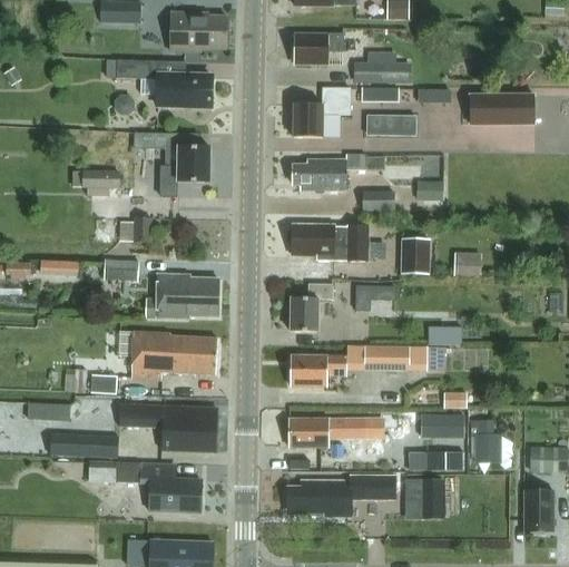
[(99,0),(99,20),(139,20),(139,0),(99,0)]
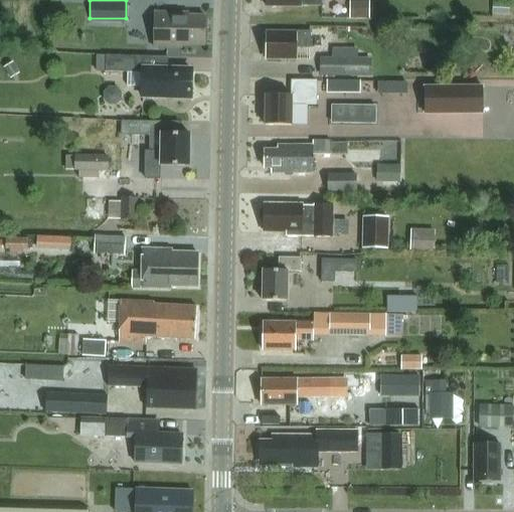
[(371,16),(371,0),(352,0),(352,16),(371,16)]
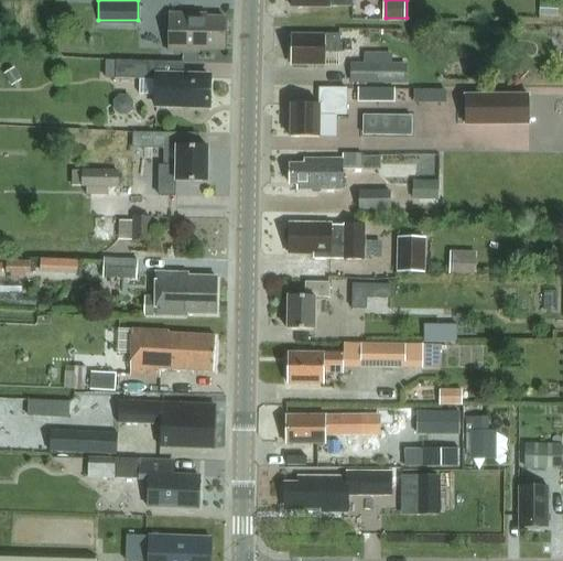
[(539,12),(558,13),(558,0),(540,0),(539,12)]
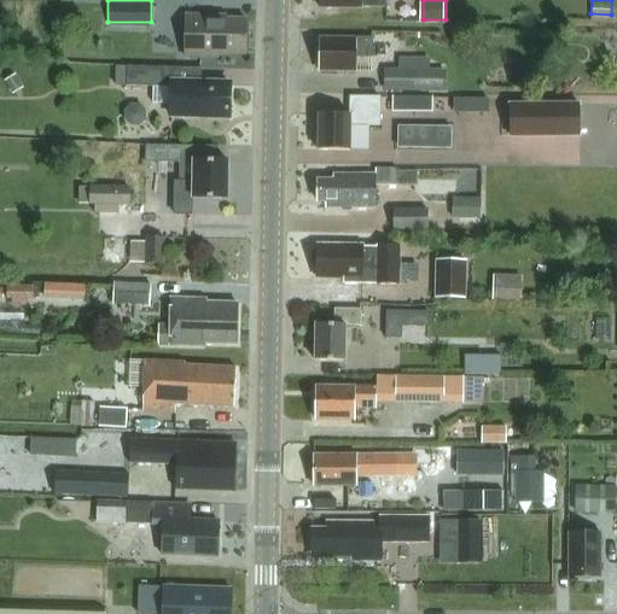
[(186,12),(185,54),(217,56),(217,52),(245,52),(245,17),(225,16),(225,13),(186,12)]
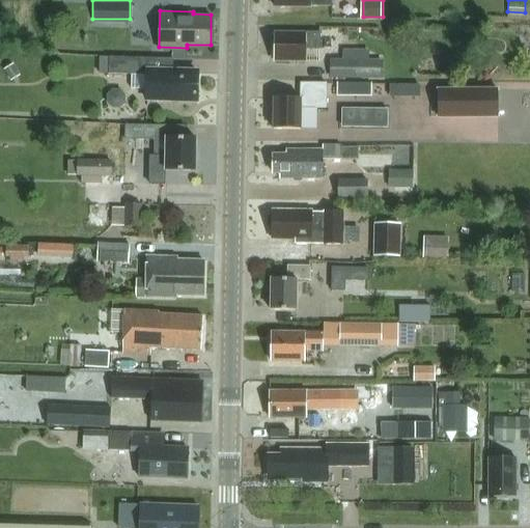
[(286,32),(274,32),(274,57),(287,57),(290,59),(305,59),(305,47),(318,47),(318,31),(286,30),(286,32)]
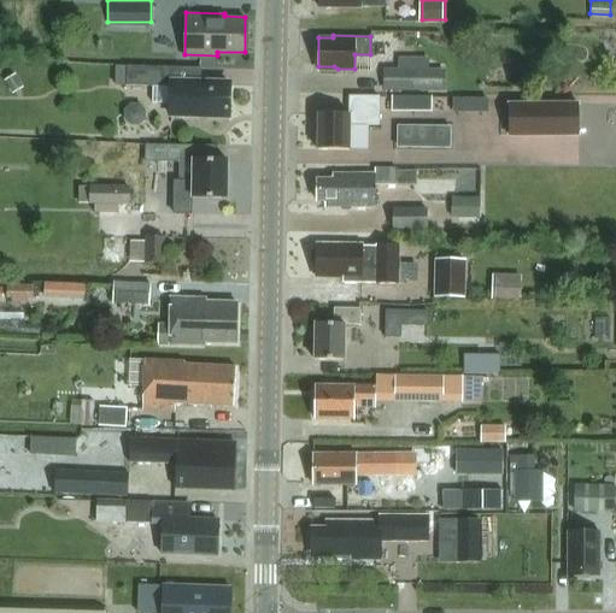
[(170,113),(228,115),(229,81),(200,80),(200,65),(127,64),(125,83),(153,84),(152,95),(170,96),(170,113)]
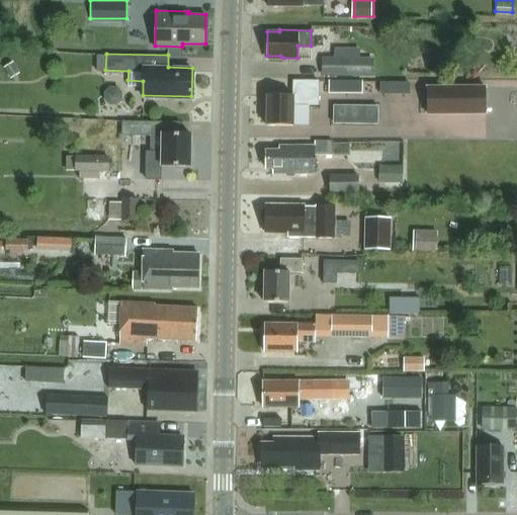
[(322,56),(321,74),(373,75),(373,56),(322,56)]
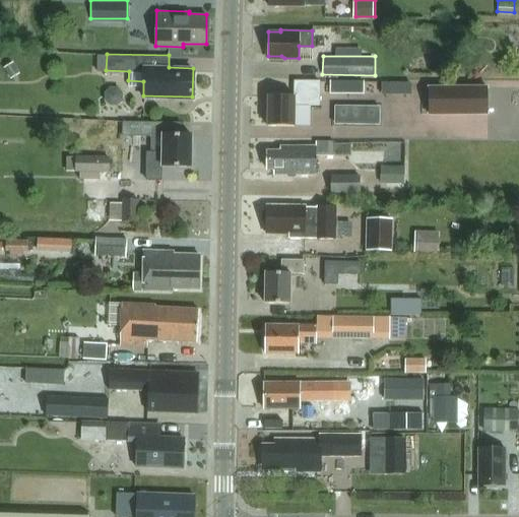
[(12,61),(3,67),(10,77),(19,71),(12,61)]
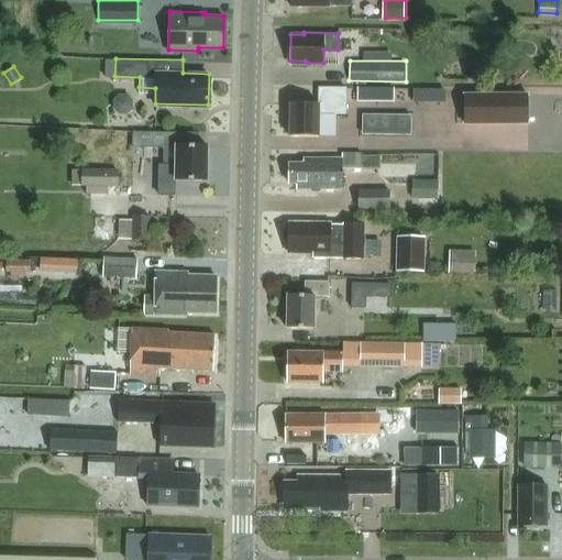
[(318,101),(289,101),(289,134),(318,135),(319,111),(345,112),(345,86),(318,86),(318,101)]
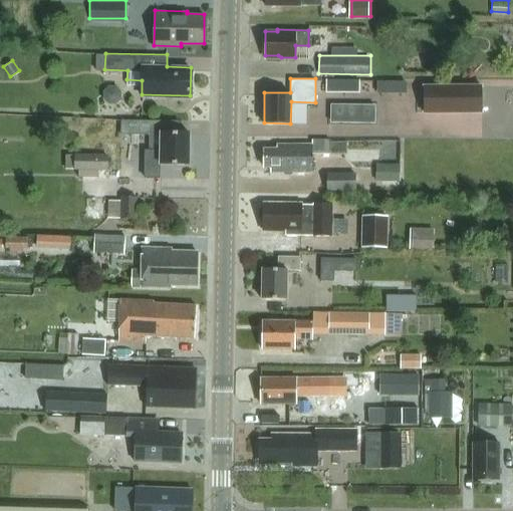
[(375,79),(375,91),(406,91),(405,79),(375,79)]
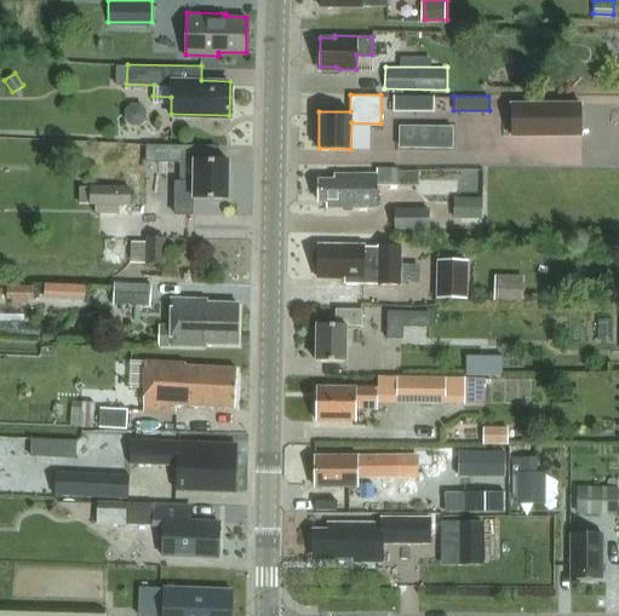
[(582,128),(582,97),(511,96),(511,128),(582,128)]
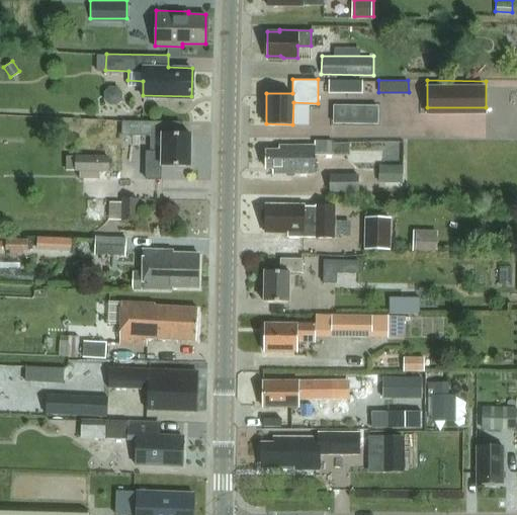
[(359,93),(359,83),(326,82),(326,92),(359,93)]
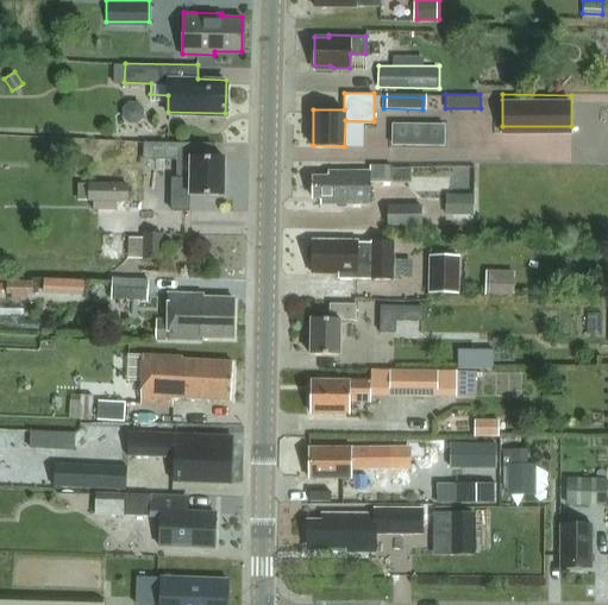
[(189,193),(224,194),(224,156),(212,156),(212,142),(143,139),(143,155),(176,156),(176,172),(179,175),(189,175),(189,193)]
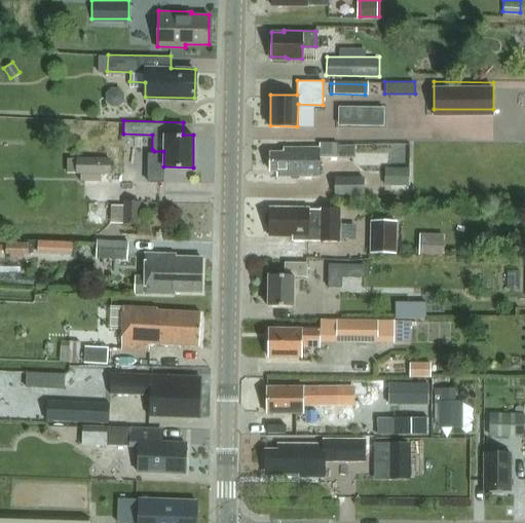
[(338,142),(319,142),(319,146),(283,146),(283,151),(270,151),(270,170),(276,170),(276,175),(320,175),(320,156),(338,156),(338,142)]
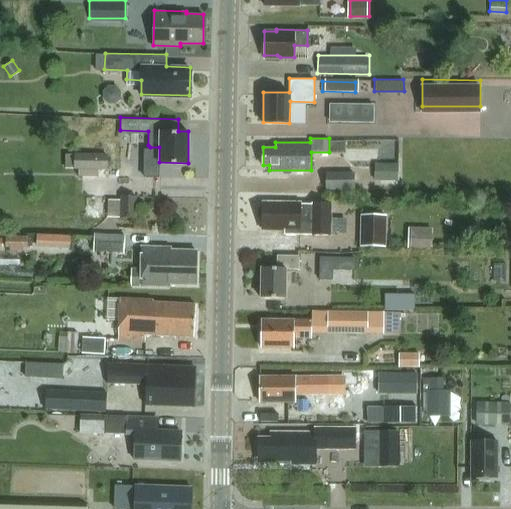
[(64,164),(73,165),(74,150),(65,150),(64,164)]
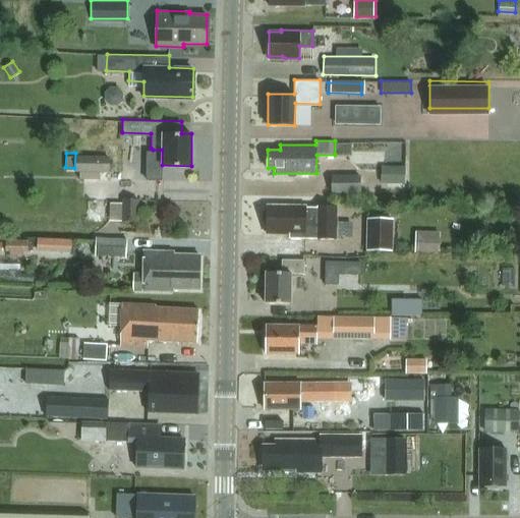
[(74,168),(79,168),(100,169),(109,169),(109,155),(75,153),(74,168)]
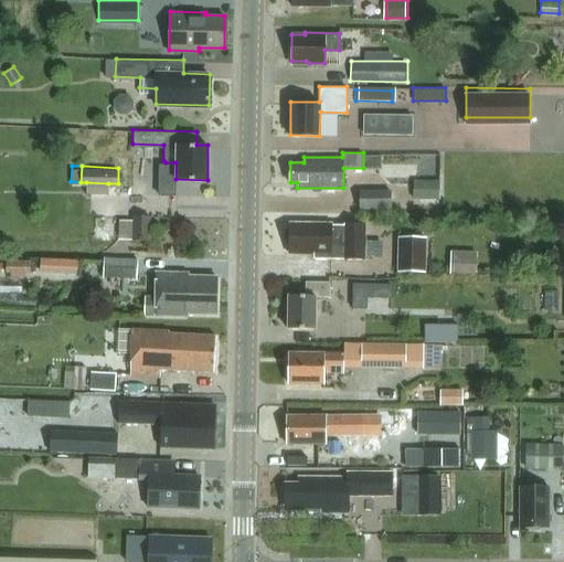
[(415,199),(438,199),(438,180),(415,180),(415,199)]
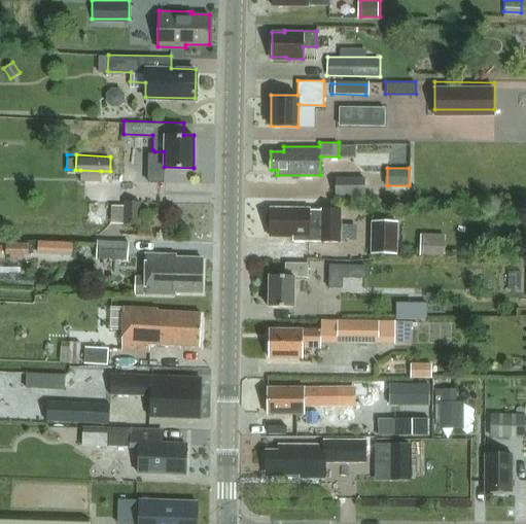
[(364,176),(335,176),(335,194),(364,193),(364,176)]
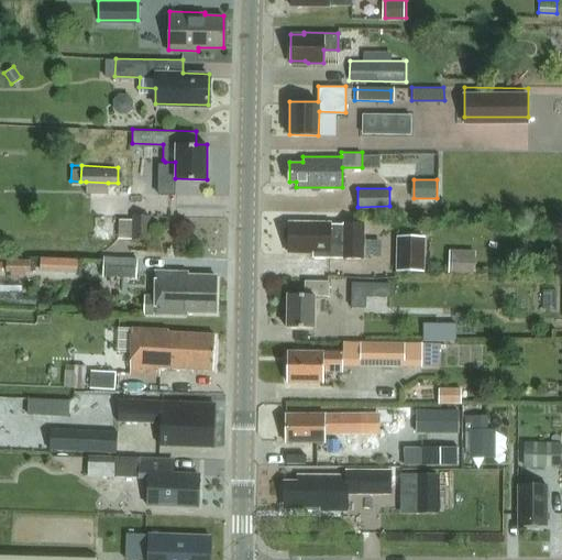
[(150,213),(133,213),(132,238),(149,238),(150,213)]
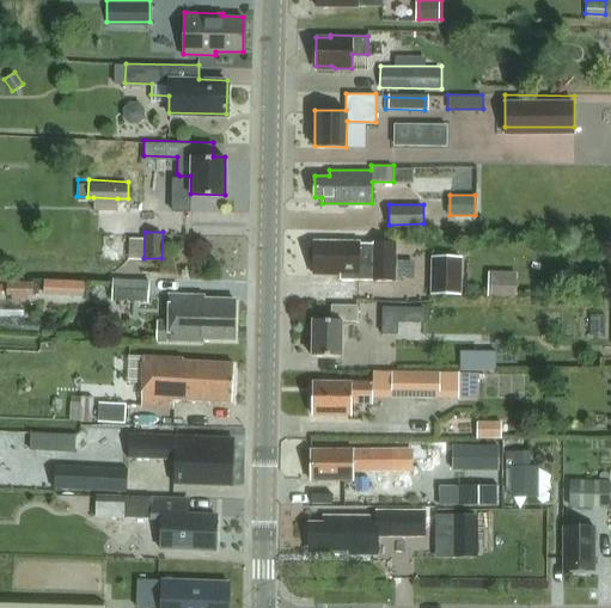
[(309,247),(309,257),(313,260),(313,271),(337,271),(337,274),(340,274),(340,278),(395,280),(395,240),(372,240),(372,241),(359,241),(359,240),(338,240),(338,241),(313,241),(313,245),(309,247)]
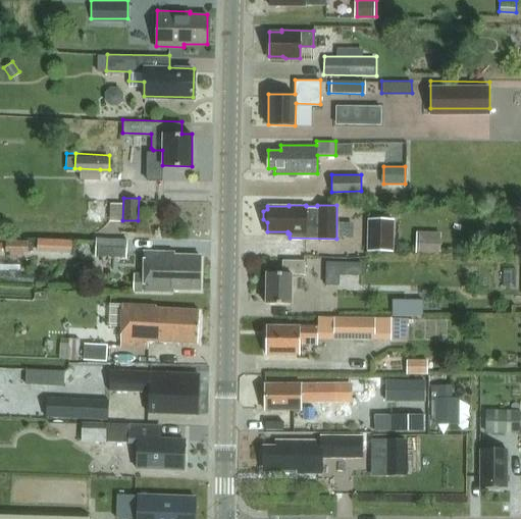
[(367,250),(393,250),(393,217),(368,216),(367,250)]
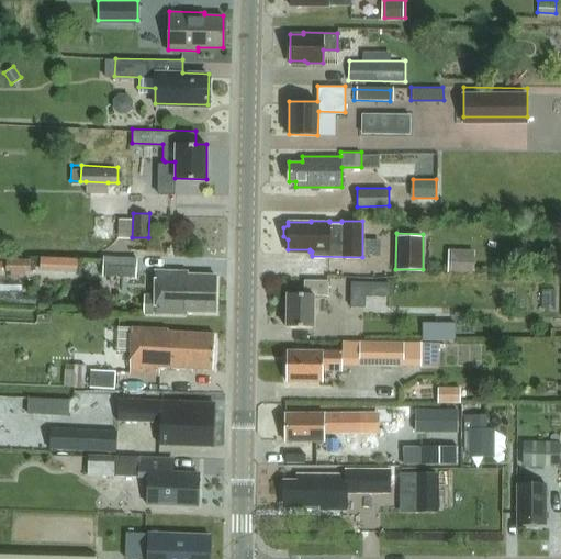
[(76,257),(40,255),(40,268),(76,270),(76,257)]
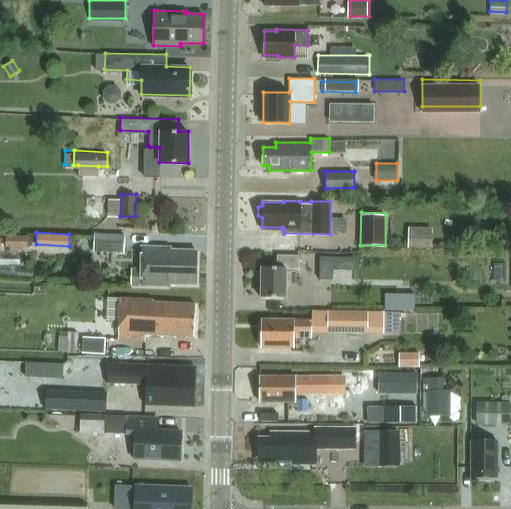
[(123,251),(124,234),(94,233),(94,250),(123,251)]
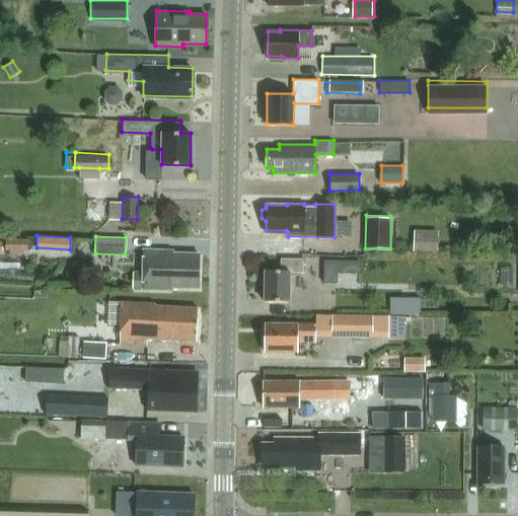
[(27,238),(6,238),(6,249),(9,249),(9,252),(23,252),(23,249),(27,249),(27,238)]
